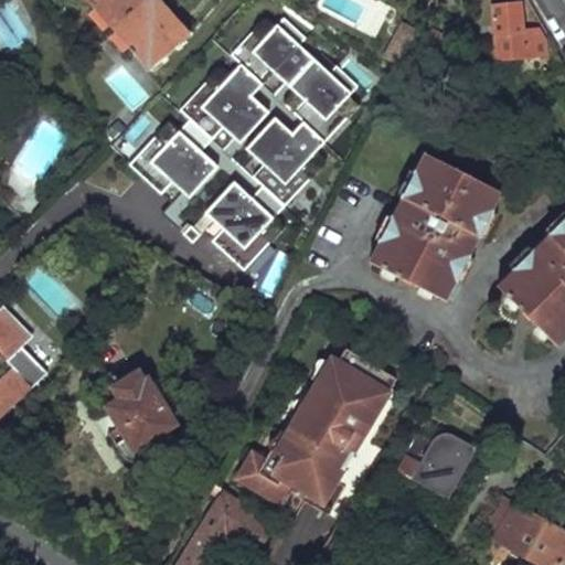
[(87,0),(113,30),(146,0),(87,0)]
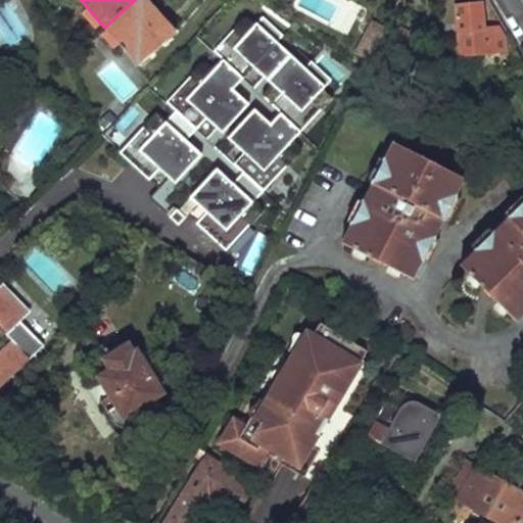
[(147,0),(135,0),(104,28),(138,67),(177,33),(147,0)]
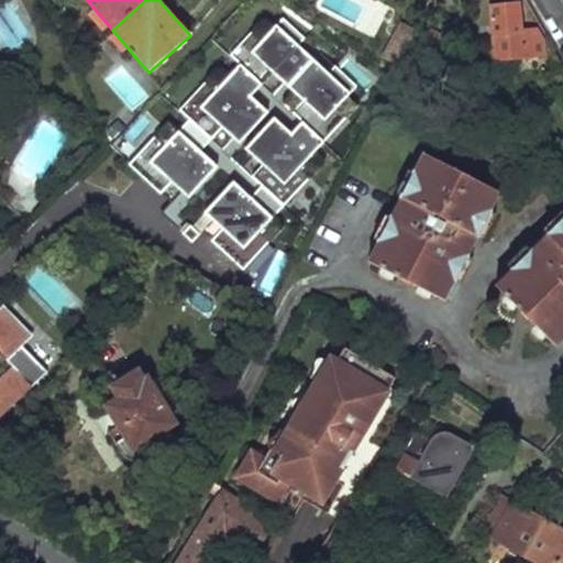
[(493,4),(495,61),(548,58),(548,42),(540,31),(526,32),(525,2),(493,4)]
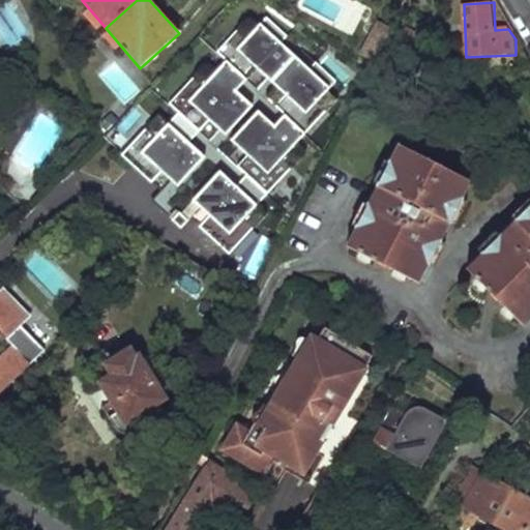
[(180,214),(216,244),(343,95),(247,15),(210,58),(209,56),(160,113),(157,111),(117,157),(150,185),(156,178),(174,193),(204,157),(188,145),(204,126),(240,157),(228,173),(221,167),(180,214)]
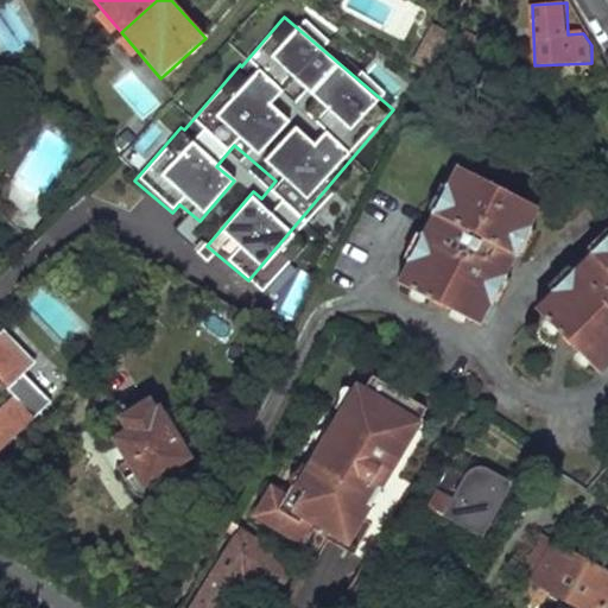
[(432,26),(413,64),(431,73),(443,49),(450,35),(432,26)]
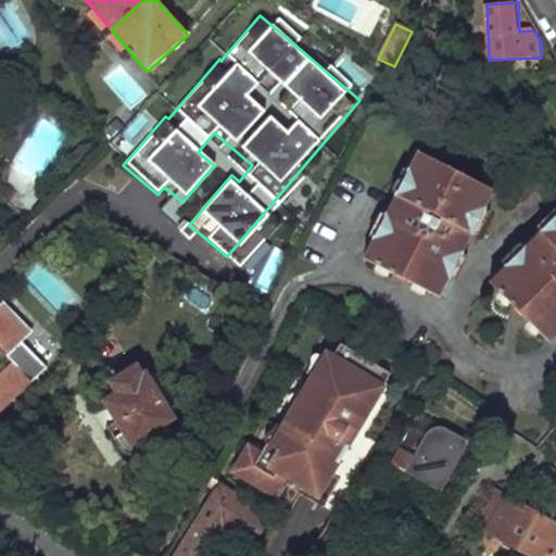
[(129,103),(106,125),(113,141),(140,112),(129,103)]
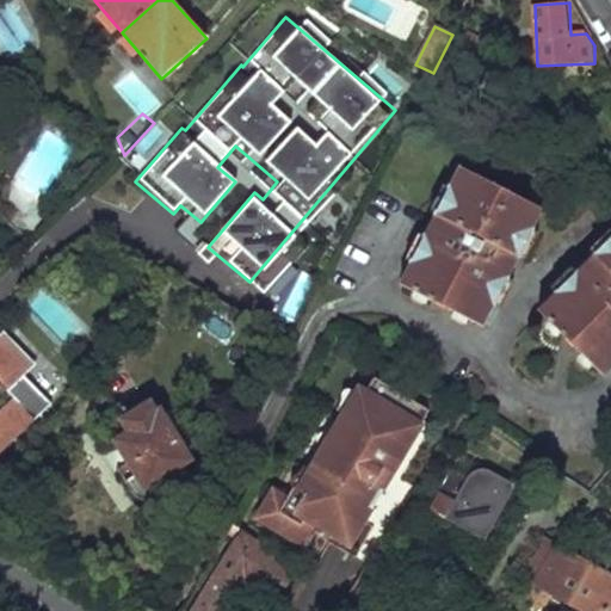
[(464,167),(405,284),(489,326),(547,211),(514,193),(505,213),(488,204),(499,186),(464,167)]
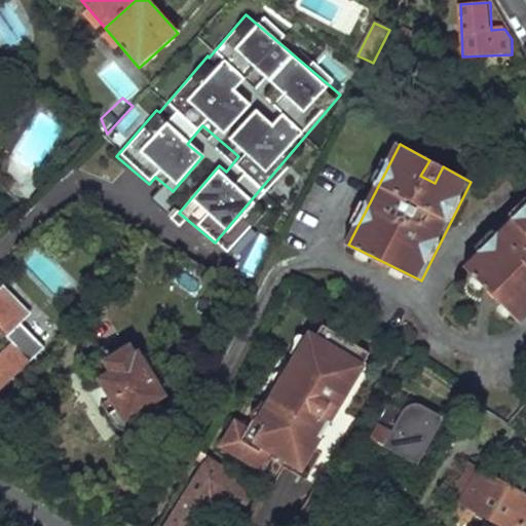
[(420,176),(435,183),(443,166),(429,160),(420,176)]
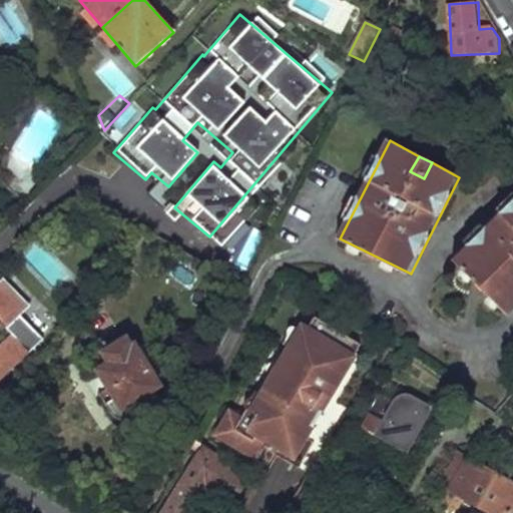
[(512,202),(457,258),(512,313),(512,312),(512,202)]
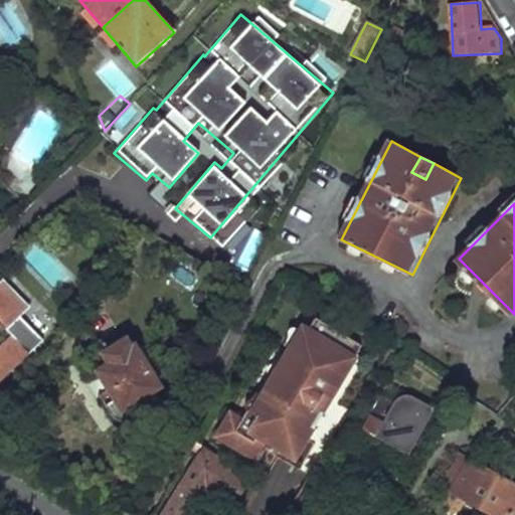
[(249,272),(265,230),(239,221),(235,234),(244,237),(233,266),(249,272)]
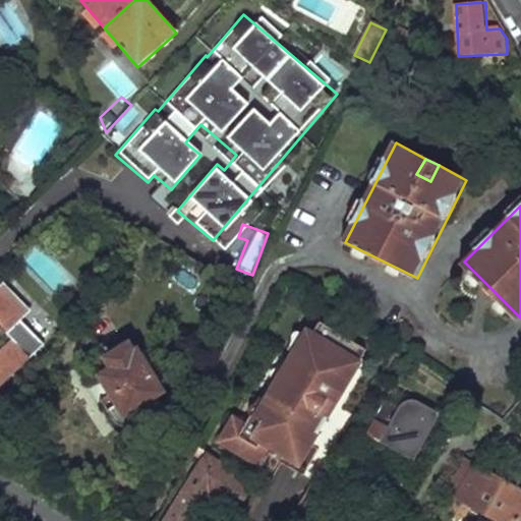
[(0,292),(0,386),(33,354),(16,338),(0,352),(0,328),(6,335),(24,317),(0,292)]
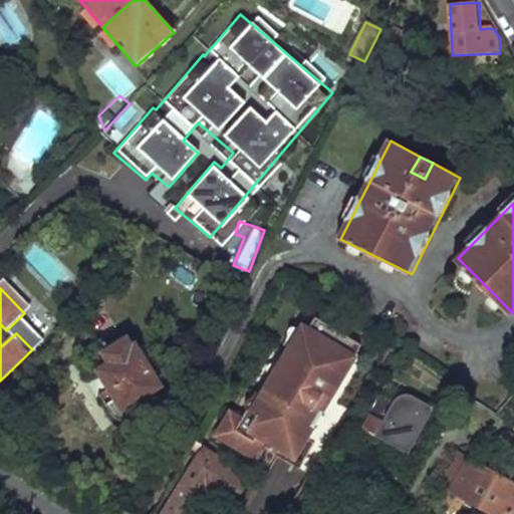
[(231,415),(220,433),(261,457),(268,446),(274,449),(277,443),(299,456),(364,344),(321,318),(313,330),(307,327),(256,412),(251,409),(243,423),(231,415)]
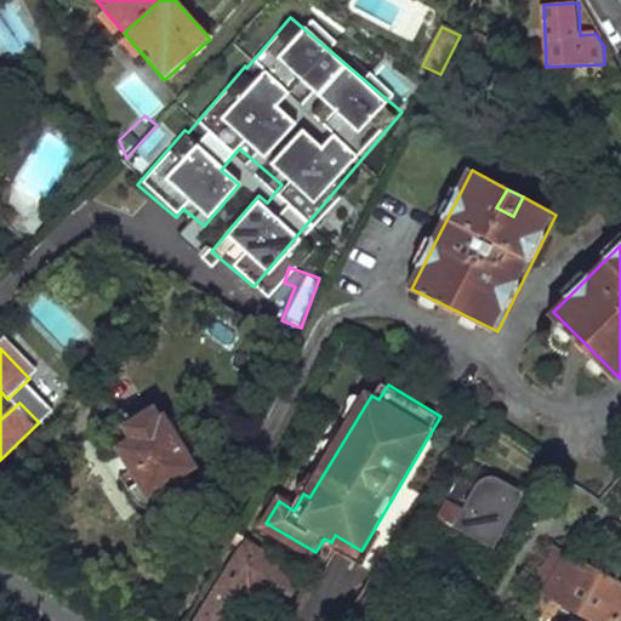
[(169,488),(167,483),(194,465),(159,408),(130,427),(137,438),(109,456),(138,501),(141,505),(144,507),(149,510),(155,510),(159,508),(163,507),(165,503),(169,500),(170,494),(169,488)]
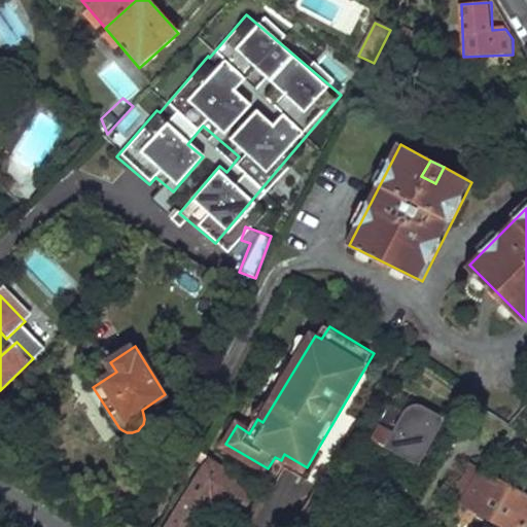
[(409,408),(408,410),(393,401),(373,435),(420,464),(448,417),(427,405),(425,403),(423,402),(421,402),(420,402),(418,402),(416,403),(415,403),(413,405),(411,406),(410,407),(409,408)]
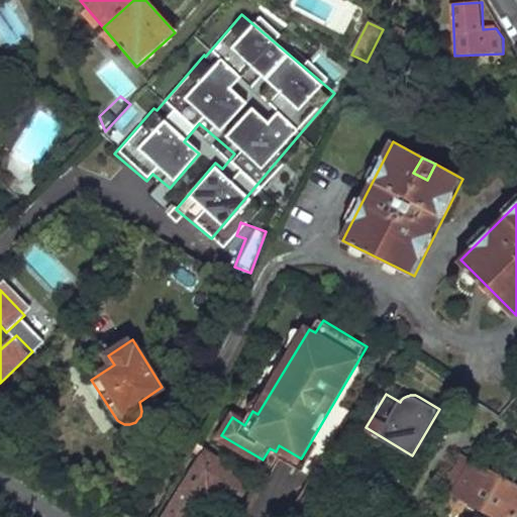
[(202,454),(166,516),(190,516),(208,489),(227,501),(234,489),(242,495),(251,481),(203,450),(206,446),(198,440),(194,448),(202,454)]
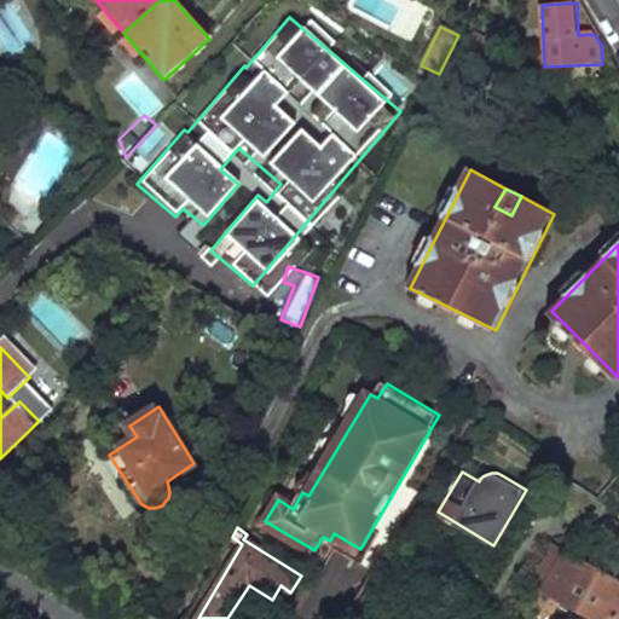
[(618,580),(559,548),(536,590),(588,618),(615,618),(618,613),(618,580)]
